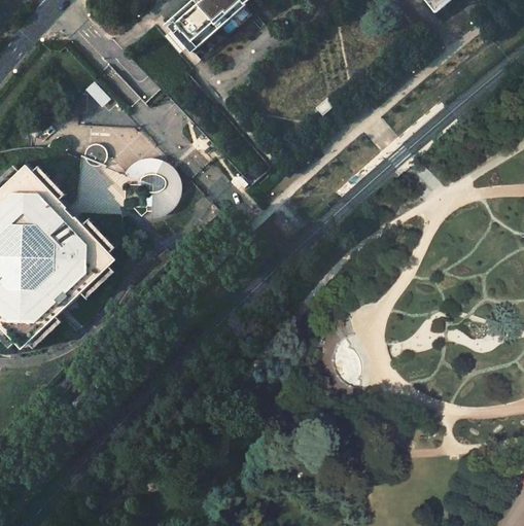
[(170,30),(190,54),(196,48),(202,43),(200,40),(215,27),(240,6),(242,3),(243,3),(240,1),(241,0),(199,0),(195,3),(175,21),(169,27),(171,29),(170,30)]
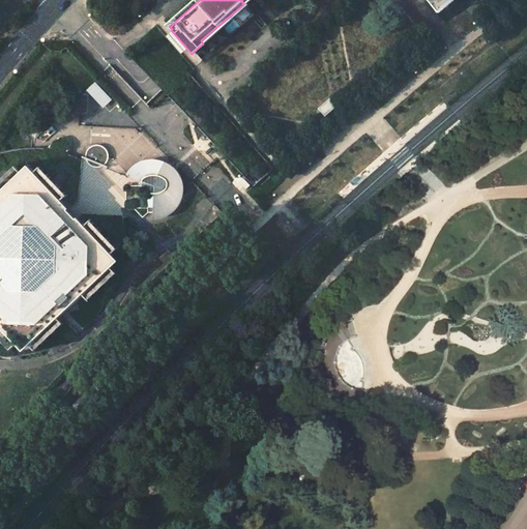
[(186,48),(171,30),(163,37),(178,55),(186,48)]
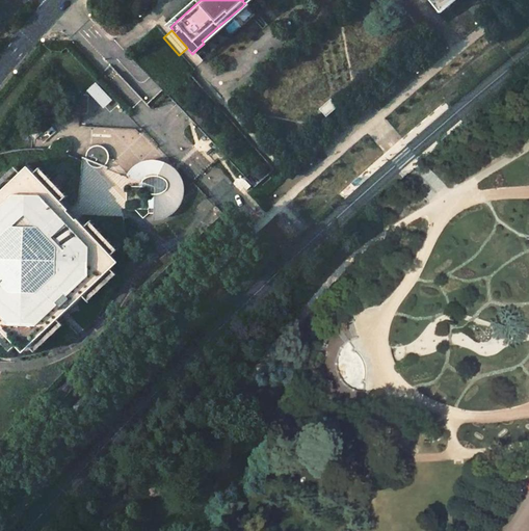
[(108,96),(91,79),(82,87),(99,105),(108,96)]
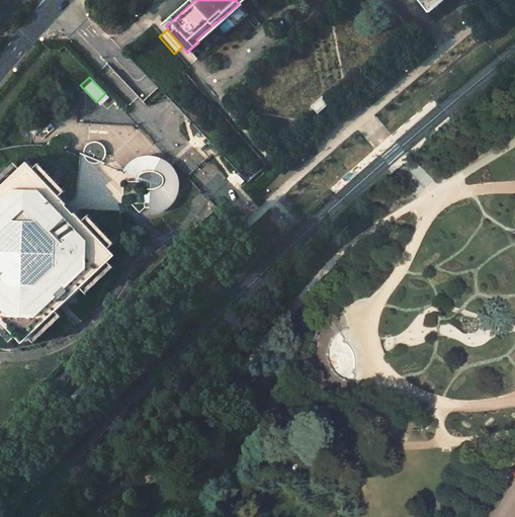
[(327,104),(320,97),(309,107),(315,114),(327,104)]
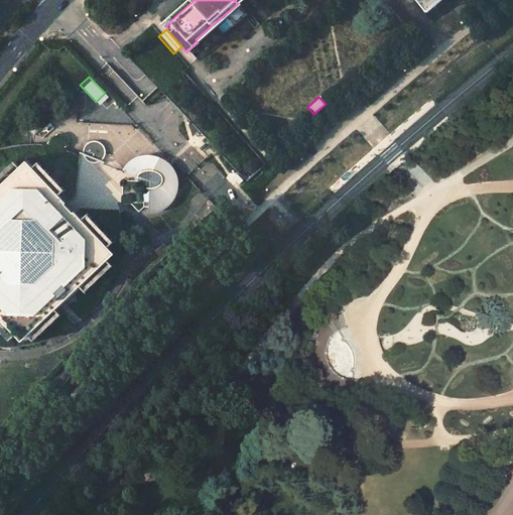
[(434,126),(437,129),(444,124),(441,120),(434,126)]
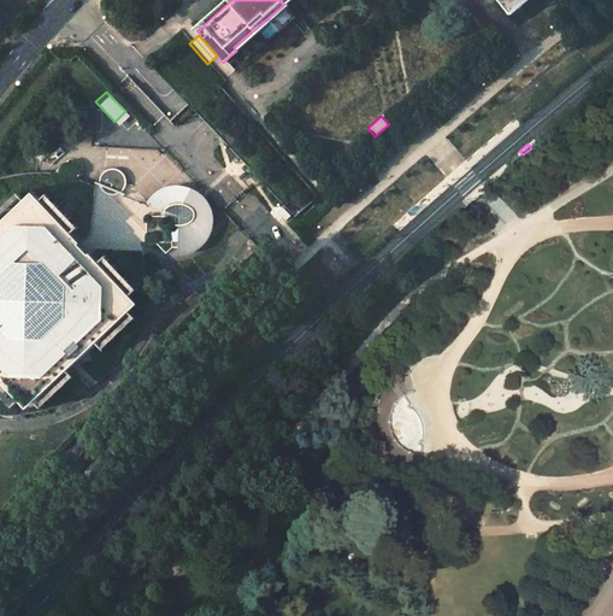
[(100,182),(102,187),(104,188),(105,189),(108,192),(113,193),(116,193),(119,192),(123,189),(125,186),(127,183),(128,180),(127,175),(124,171),(122,168),(119,166),(116,165),(113,165),(108,166),(105,169),(102,172),(100,176),(100,179),(100,182)]
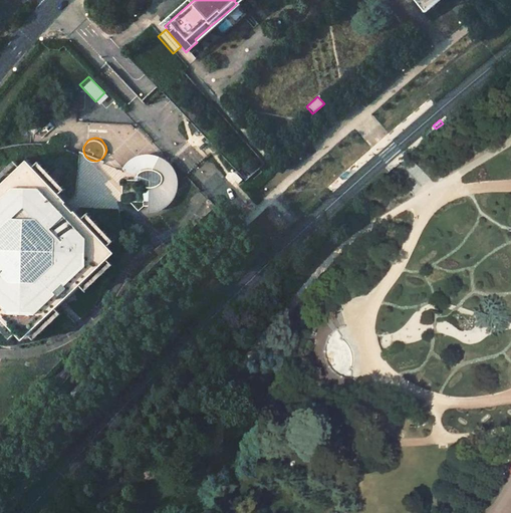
[(0,313),(18,331),(23,326),(29,334),(109,255),(105,251),(110,245),(82,215),(80,217),(74,211),(67,204),(62,199),(65,197),(28,159),(0,185),(0,313)]
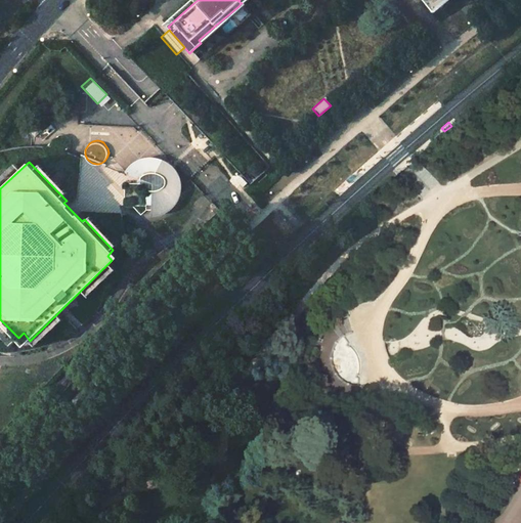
[(343,181),(346,185),(353,179),(349,175),(343,181)]
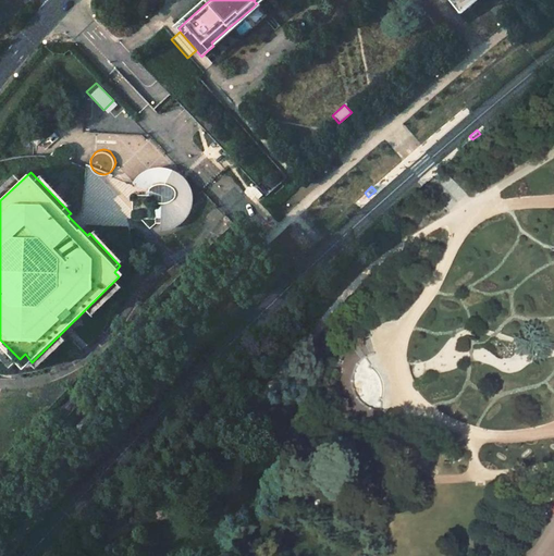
[(134,194),(133,221),(142,221),(156,233),(159,196),(134,194)]
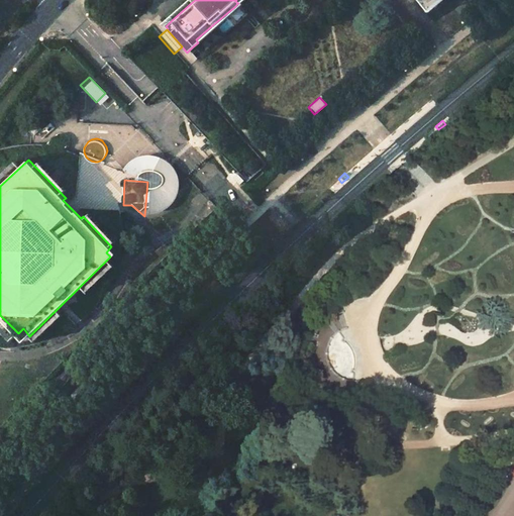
[(111,246),(106,252),(110,256),(116,251),(111,246)]
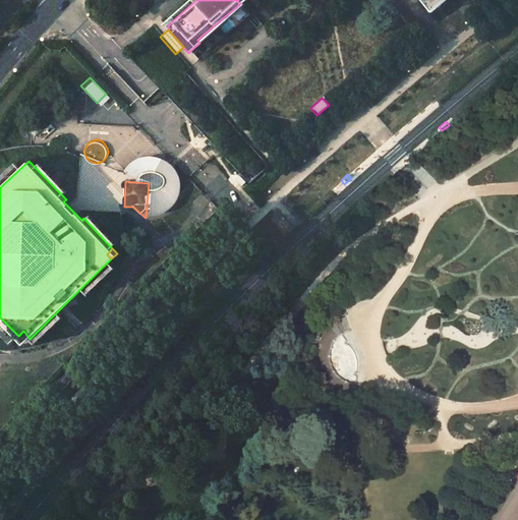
[(18,336),(24,344),(30,339),(23,331),(18,336)]
